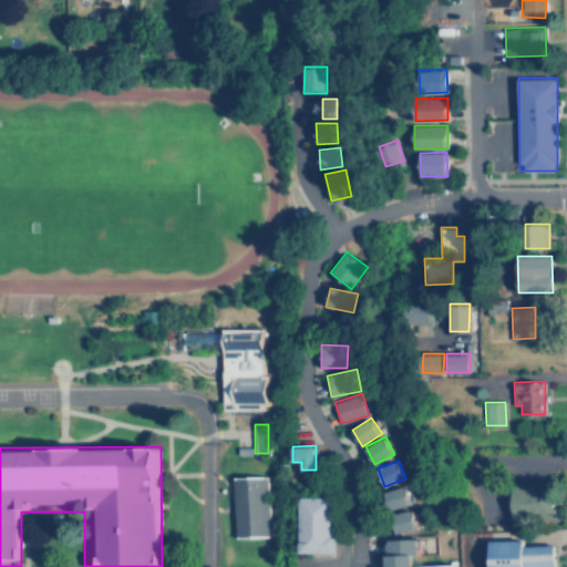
[(235,536),(270,535),(268,476),(234,476),(235,536)]
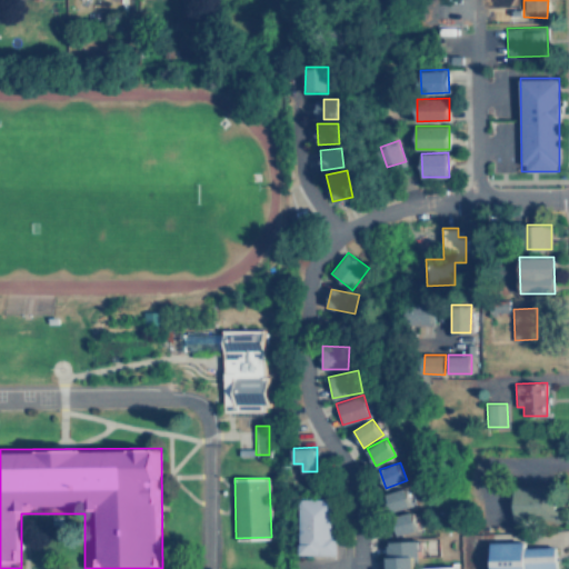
[(512,487),(513,521),(555,520),(553,486),(512,487)]
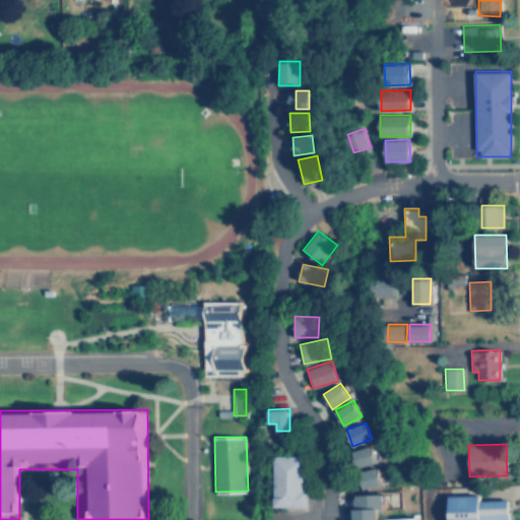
[(377,463),(373,445),(353,450),(358,467),(377,463)]
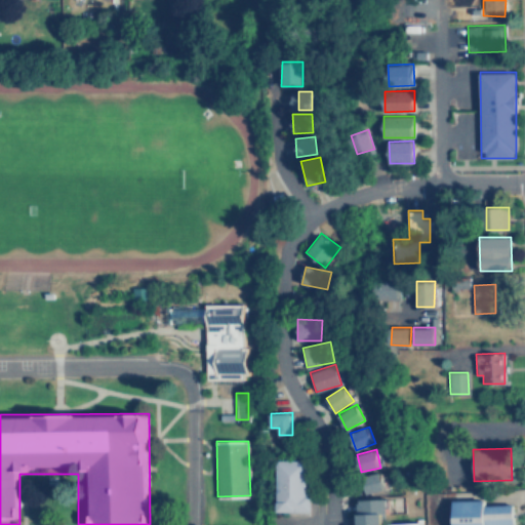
[(305,512),(306,460),(274,459),(273,511),(305,512)]
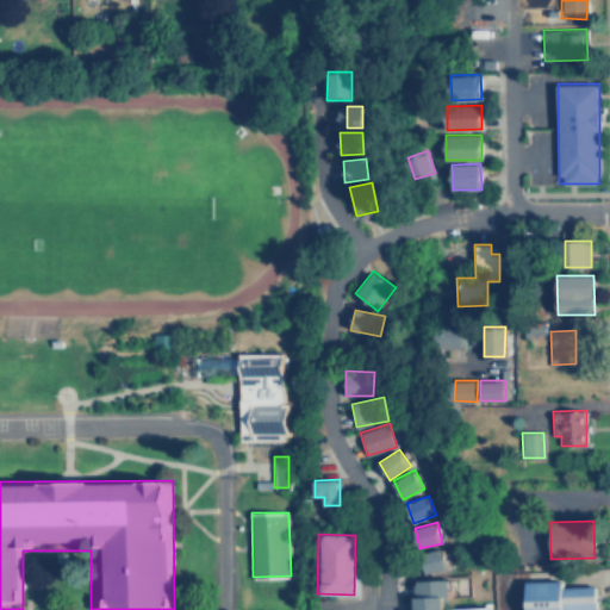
[(423,574),(449,571),(446,548),(421,552),(423,574)]
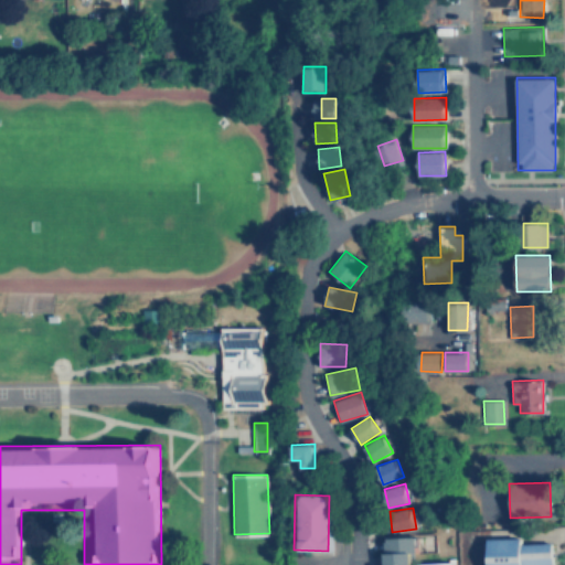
[(384,564),(413,564),(413,554),(418,553),(417,536),(384,536),(384,564)]
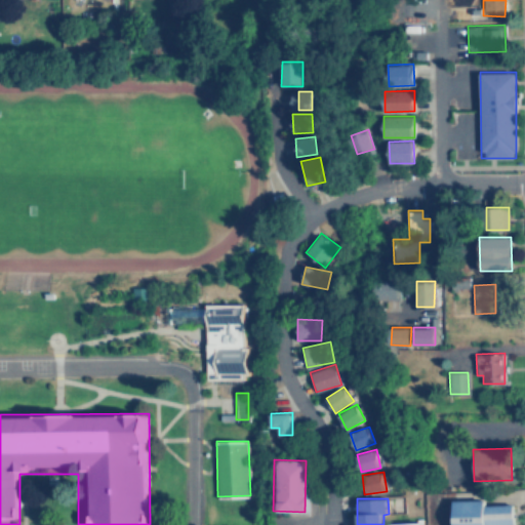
[(452,524),(512,524),(512,503),(483,505),(483,499),(452,500),(452,524)]
